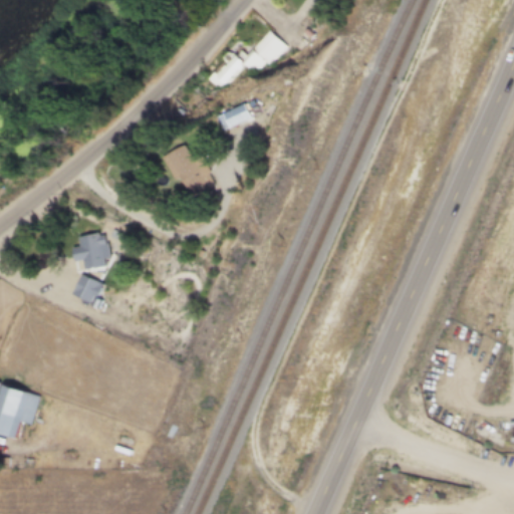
[(219,78),(225,85),(248,64),(256,73),(286,47),(271,31),(219,78)]
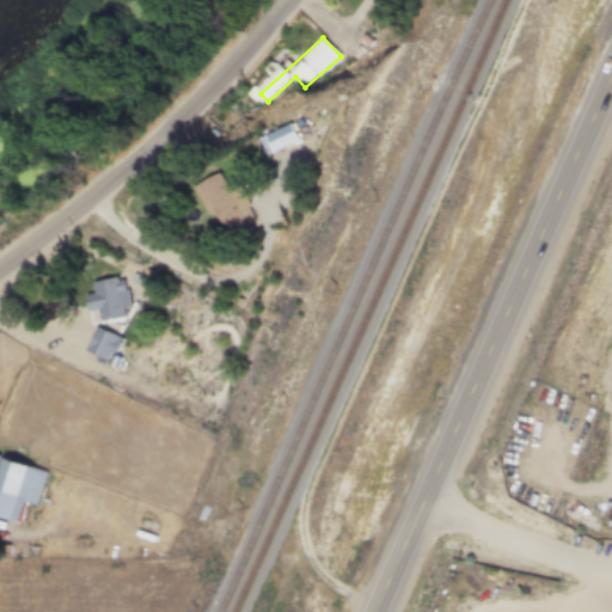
[(275,140),(282,157),(318,140),(311,124),(275,140)]
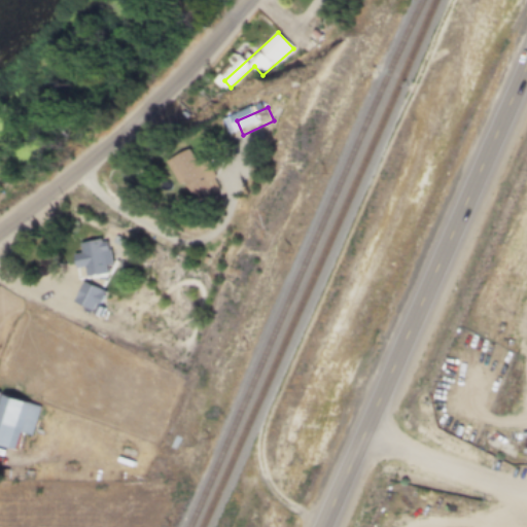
[(181,161),(203,204),(233,189),(216,157),(210,162),(204,149),(181,161)]
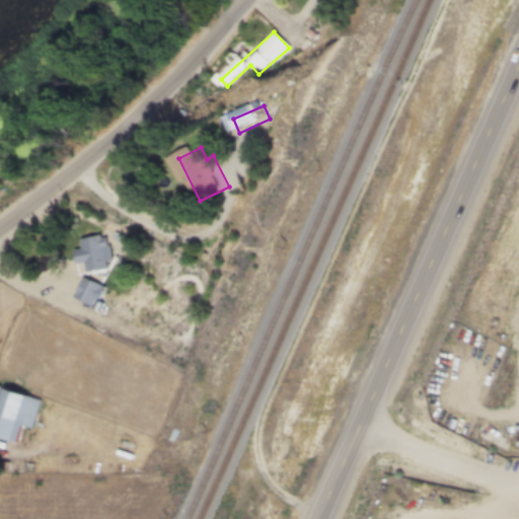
[(89,272),(108,271),(106,237),(83,238),(83,250),(77,250),(77,264),(88,264),(89,272)]
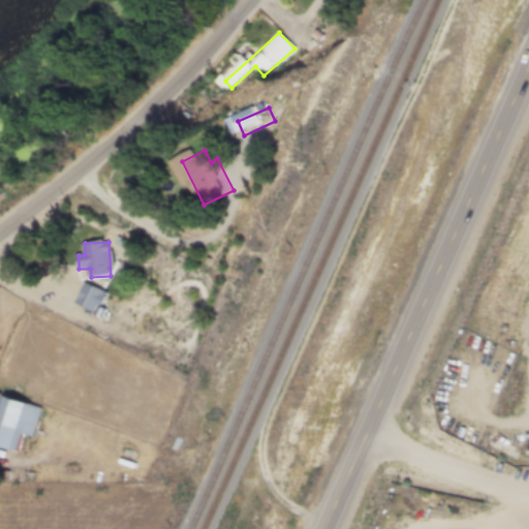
[(78,304),(98,314),(110,292),(88,282),(78,304)]
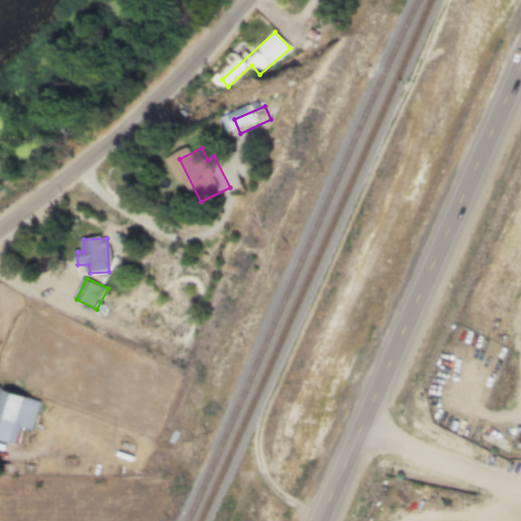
[(0,440),(18,445),(23,428),(35,431),(43,401),(0,389),(0,440)]
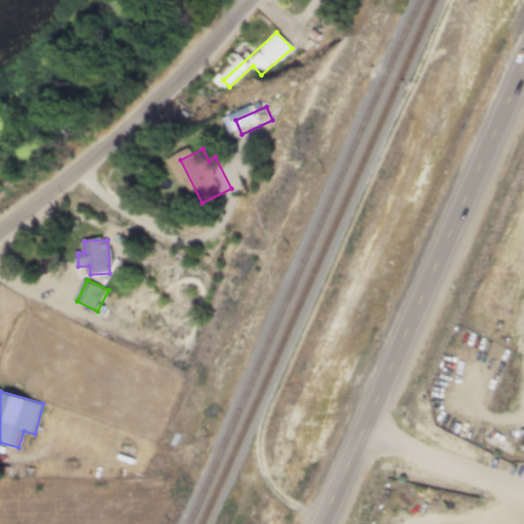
All buildings are outlined.
